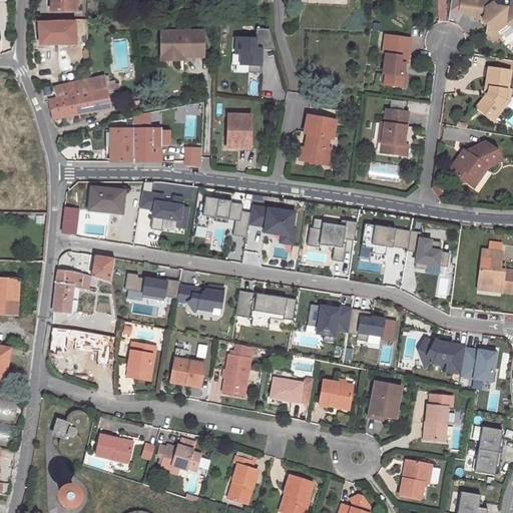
[(50,0),(51,11),(77,11),(76,0),(50,0)]
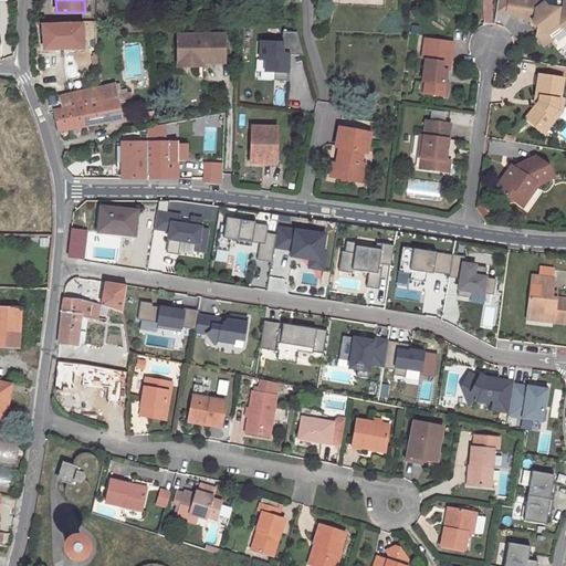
[(506,12),(509,0),(498,0),(496,13),(510,16),(506,12)]
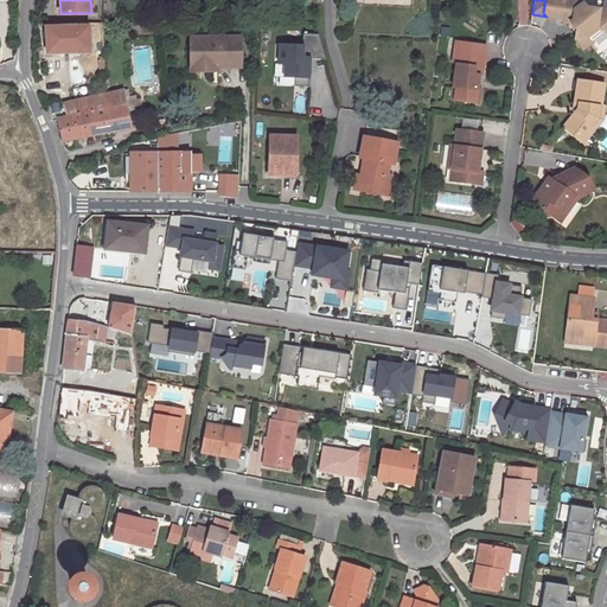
[(572,24),(576,31),(575,40),(583,50),(593,42),(592,39),(589,36),(595,31),(601,31),(604,32),(606,36),(606,1),(605,2),(605,11),(586,8),(580,0),(545,0),(543,13),(547,17),(558,19),(562,23),(572,24)]
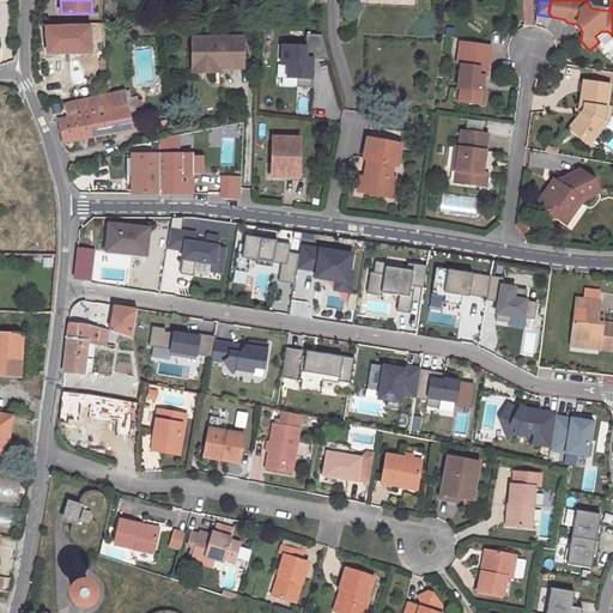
[(326,50),(320,28),(304,29),(304,41),(278,41),(279,61),(286,61),(286,73),(297,73),(297,82),(310,82),(310,50),(326,50)]
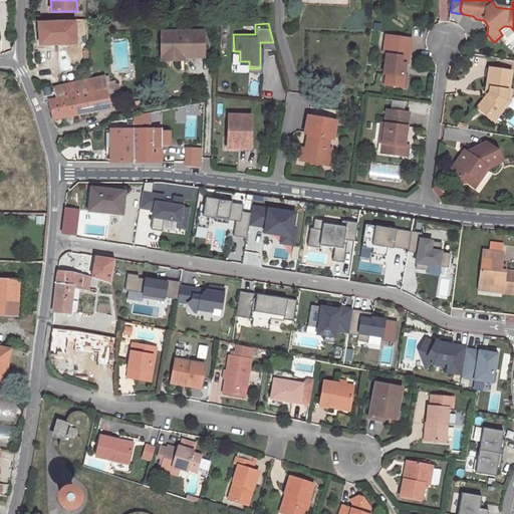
[(183,56),(203,56),(203,30),(161,30),(161,59),(183,59),(183,56)]
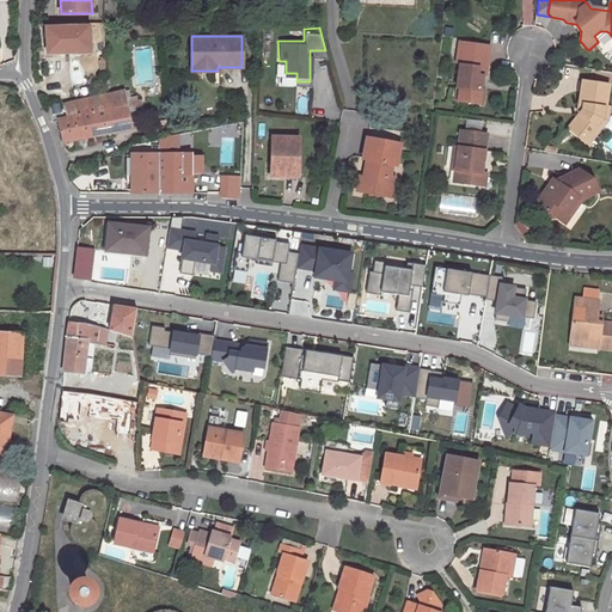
[(461,65),(459,84),(457,101),(481,104),(483,90),(483,87),(479,86),(481,75),(482,75),(484,77),(485,77),(487,77),(491,47),(471,44),(469,56),(467,65),(464,65),(461,65)]
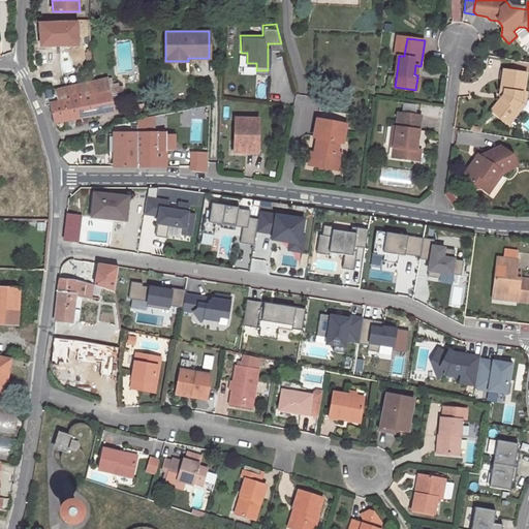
[(80,41),(82,53),(87,53),(86,50),(91,49),(90,40),(80,41)]
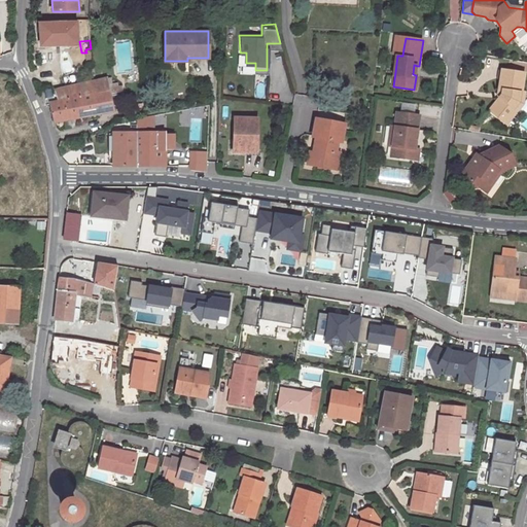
[(522,93),(525,73),(501,70),(498,90),(501,91),(501,95),(500,97),(489,110),(500,119),(503,116),(510,120),(518,111),(514,108),(519,102),(520,93),(522,93)]
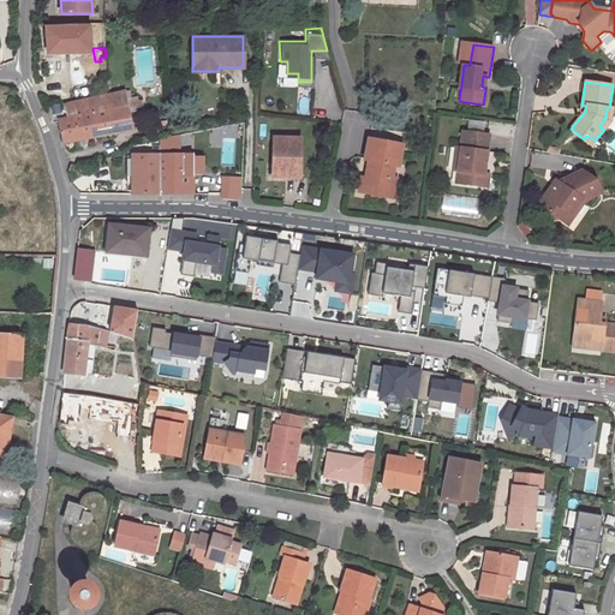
[(111,109),(129,106),(127,97),(126,90),(109,95),(111,109)]
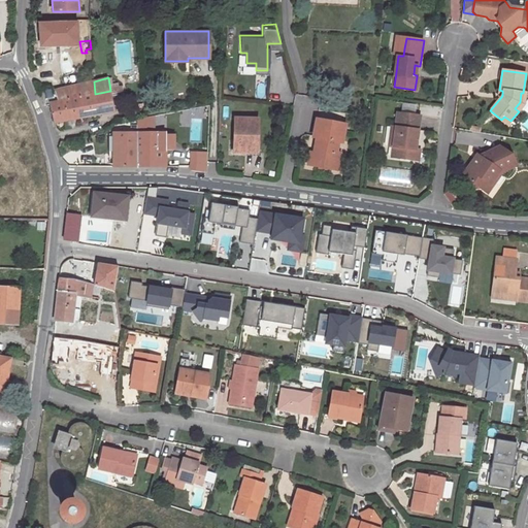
[(110,91),(112,99),(128,96),(125,80),(109,84),(110,91)]
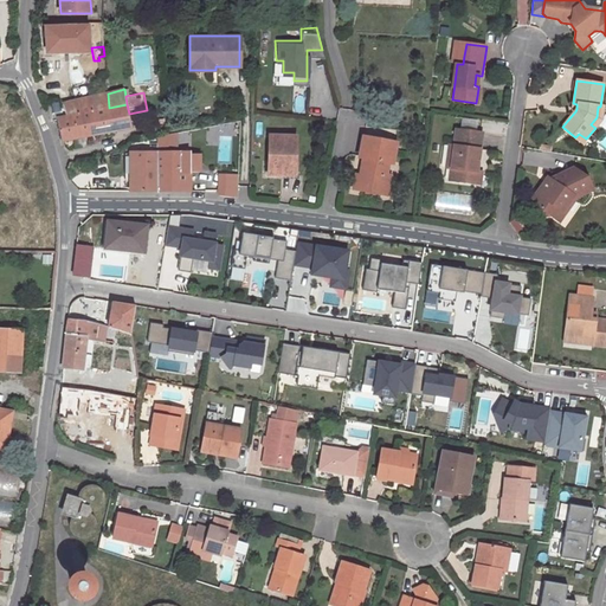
[(66,117),(109,108),(108,94),(63,103),(66,117)]
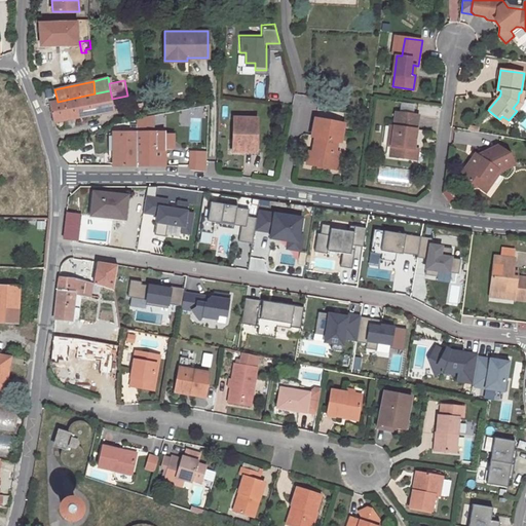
[(38,91),(44,106),(49,104),(55,103),(50,88),(38,91)]
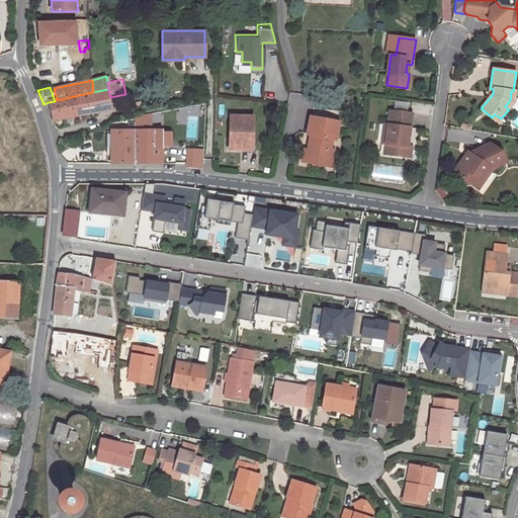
[(93,92),(96,111),(112,107),(110,97),(108,89),(93,92)]
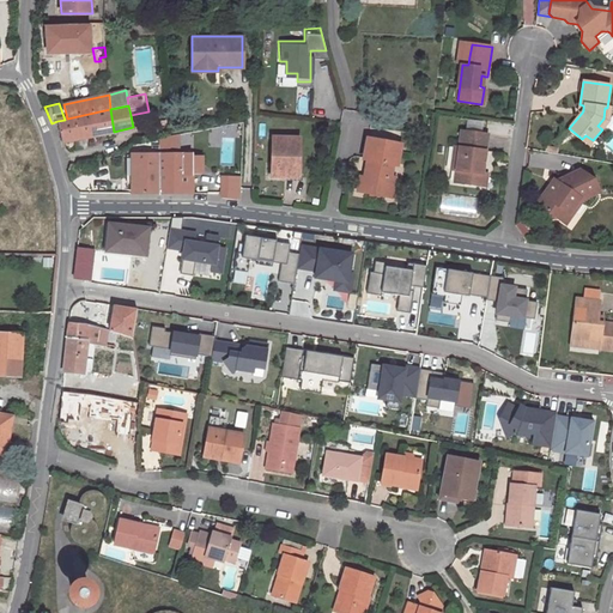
[(608,122),(611,109),(607,108),(605,108),(604,119),(598,126),(602,129),(608,122)]
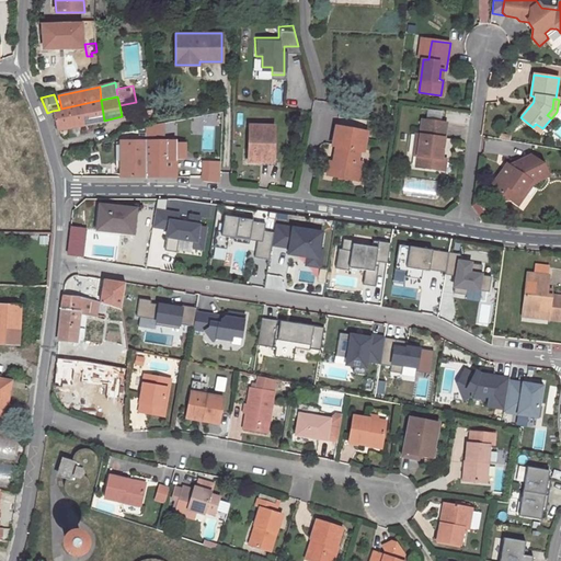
[(57,130),(104,121),(101,100),(61,109),(59,110),(53,111),(57,130)]
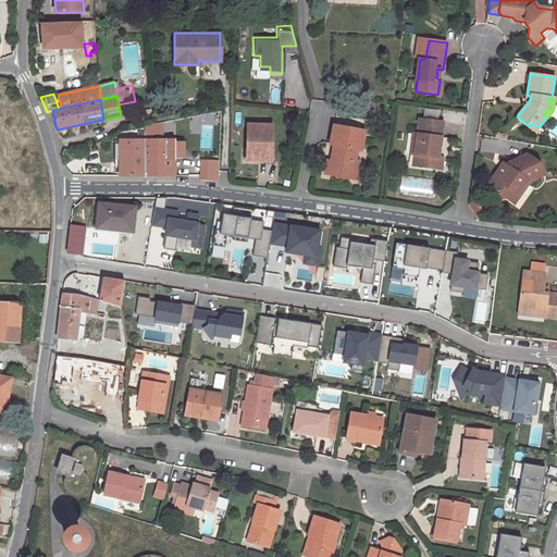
[(438,158),(444,122),(420,119),(418,134),(415,156),(413,166),(437,170),(438,158)]
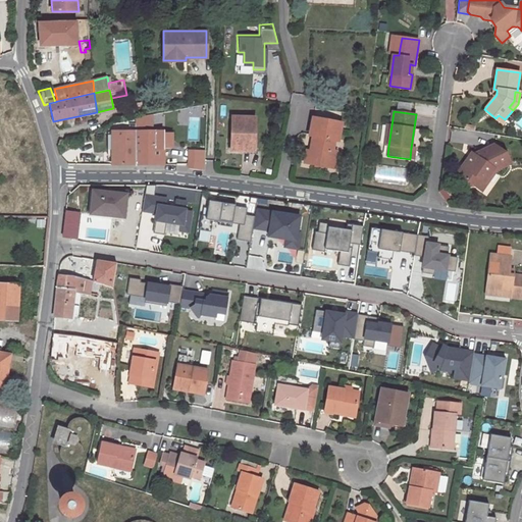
[(232,116),(230,151),(254,152),(255,117),(232,116)]
